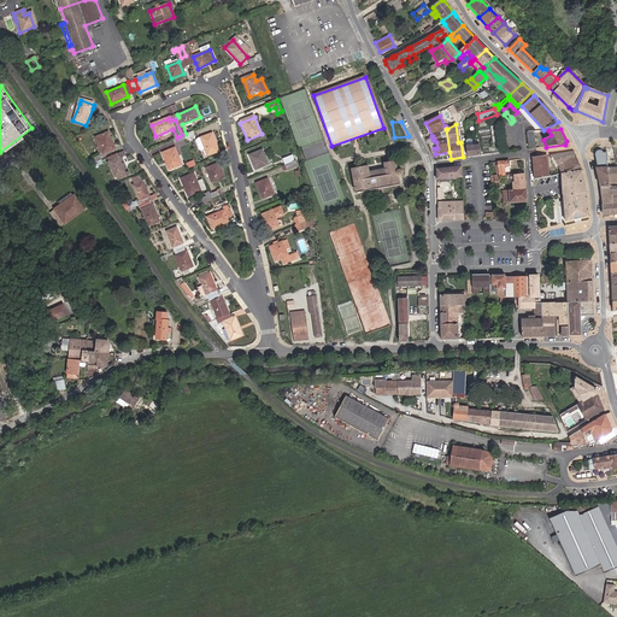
[(115,150),(107,133),(95,137),(101,154),(115,150)]
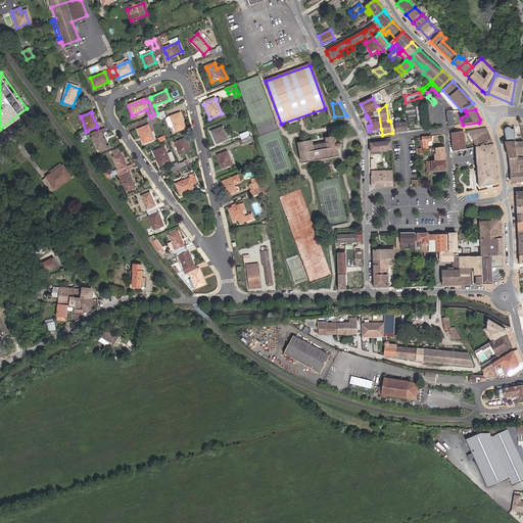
[(179,113),(170,116),(174,127),(176,132),(185,128),(179,113)]
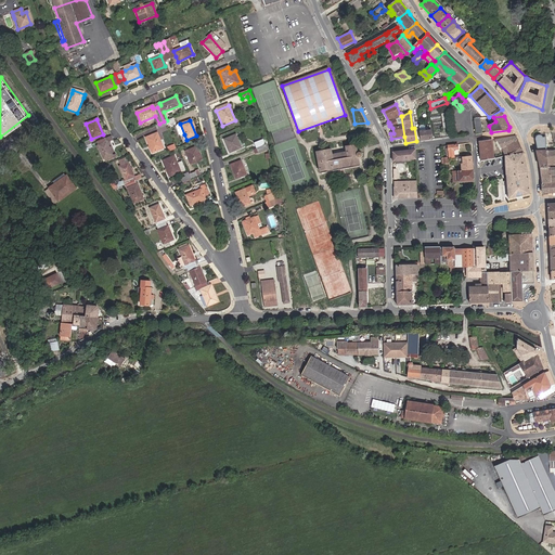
[(421,141),(431,139),(430,130),(425,131),(418,132),(421,141)]
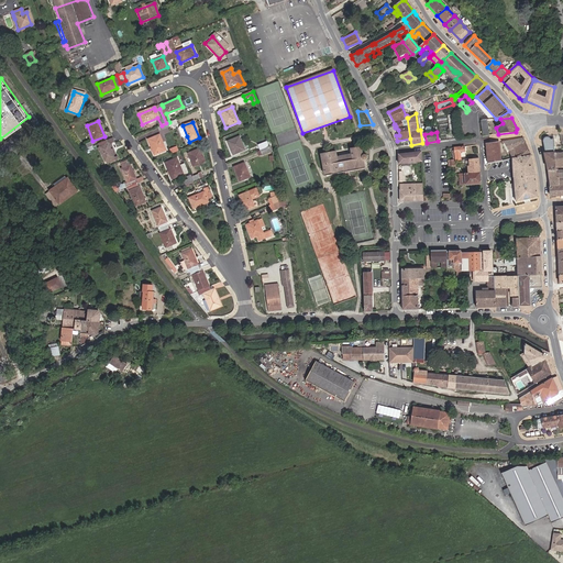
[(166,151),(159,135),(148,140),(155,156),(166,151)]
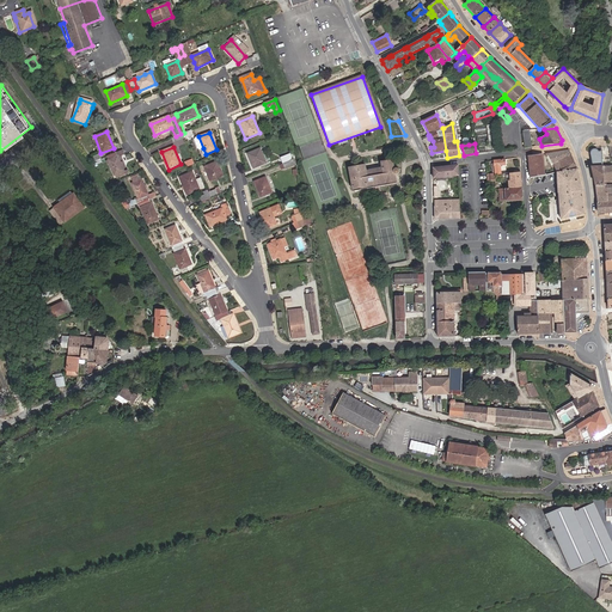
[(548,153),(556,171),(562,170),(574,161),(568,150),(548,153)]
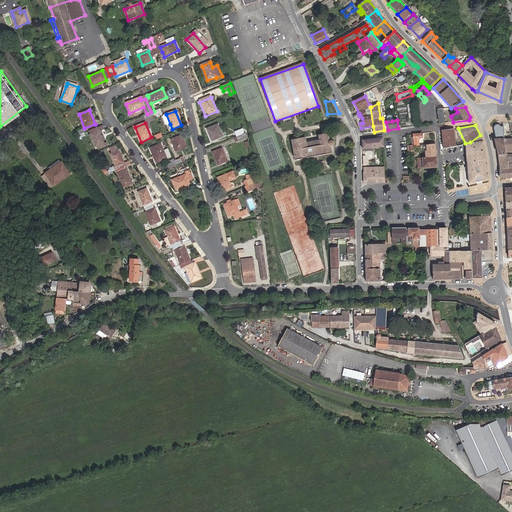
[(212,142),(222,138),(217,126),(207,130),(212,142)]
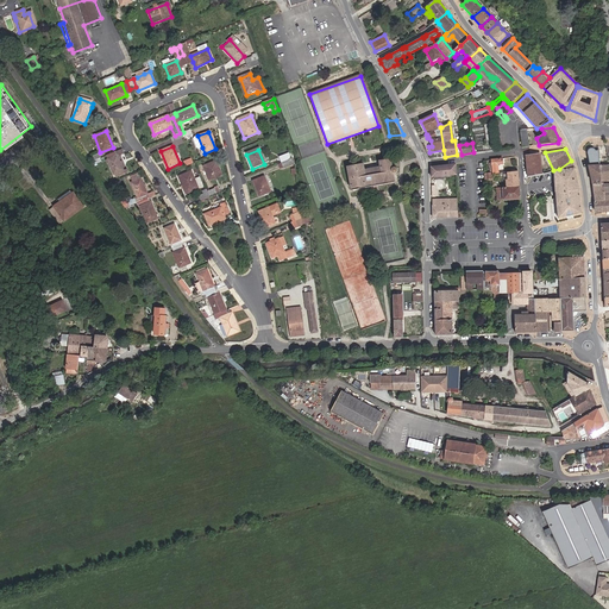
[(600,183),(600,181),(600,165),(600,151),(594,151),(591,154),(590,157),(591,165),(589,167),(592,183),(600,183)]
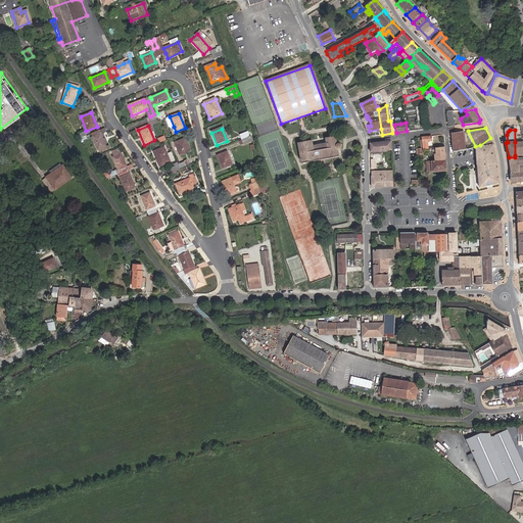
[(92,137),(97,150),(104,147),(105,147),(100,134),(99,134),(98,131),(90,134),(92,137)]
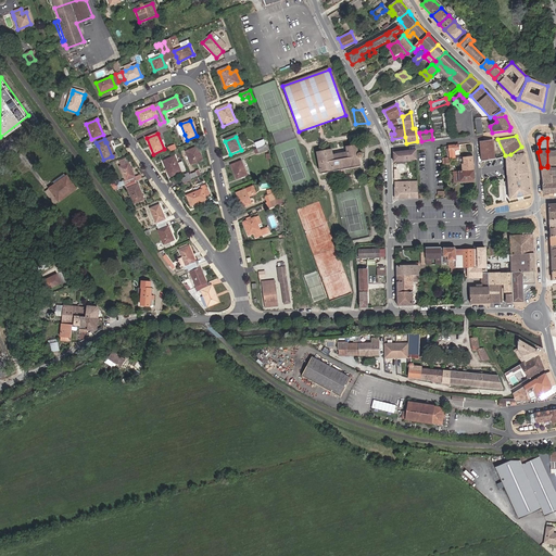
[(256,143),(258,150),(267,146),(265,140),(256,143)]
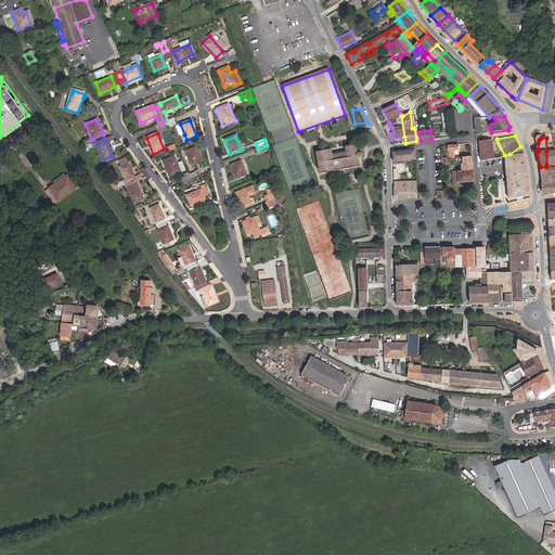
[(485,159),(493,158),(492,140),(479,141),(480,160),(485,159)]
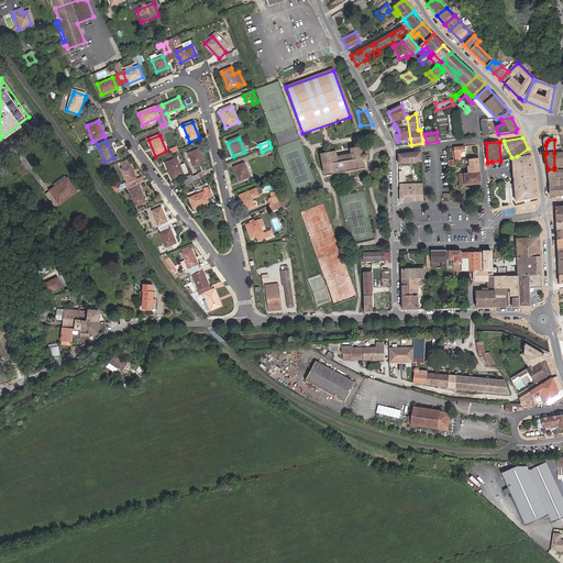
[(271,147),(262,152),(263,156),(274,152),(274,151),(273,146),(271,147)]
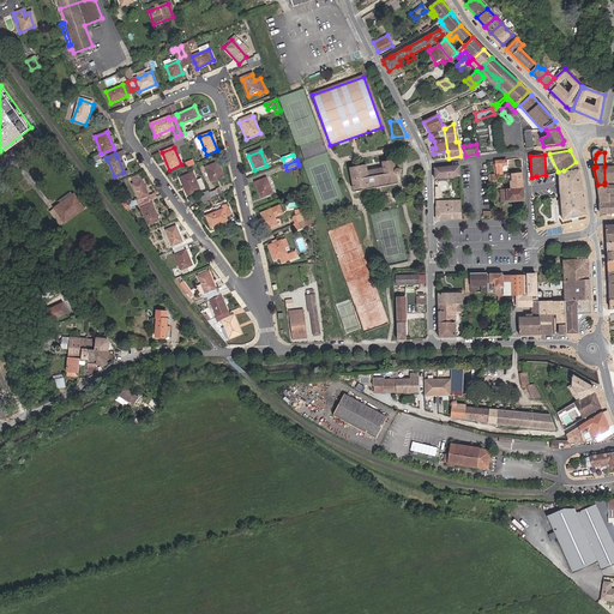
[(497,174),(497,175),(503,175),(501,166),(506,164),(505,160),(494,162),(497,174)]
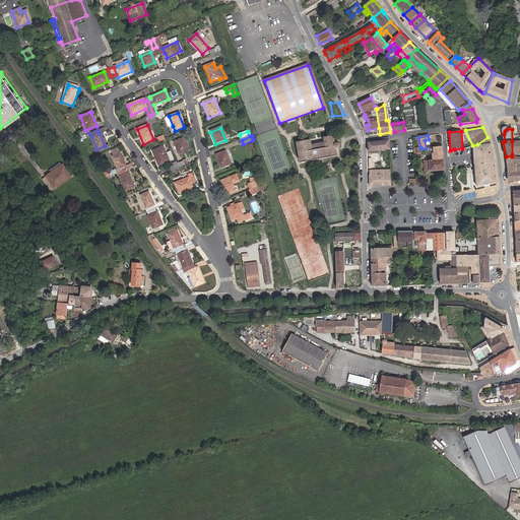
[(314,146),(314,144),(311,145),(310,140),(297,143),(301,163),(337,155),(336,149),(338,148),(339,147),(339,145),(339,144),(338,142),(336,142),(334,142),(333,136),(324,137),(324,143),(325,145),(321,145),(314,146)]
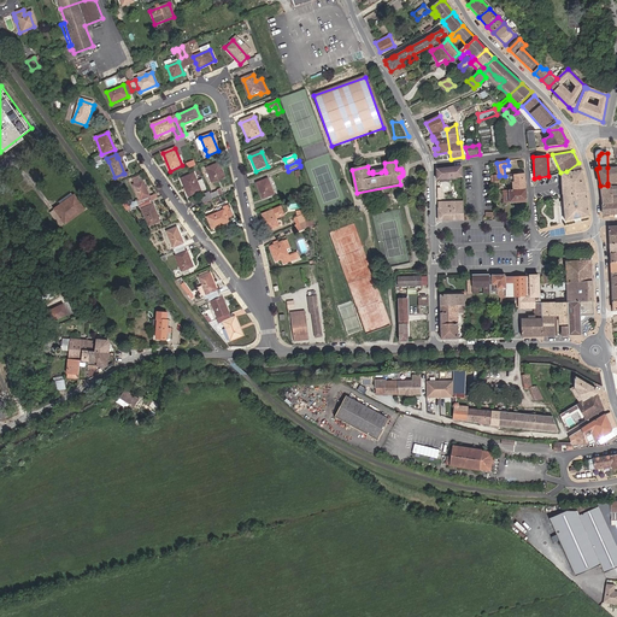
[(223,177),(217,163),(205,169),(211,183),(223,177)]
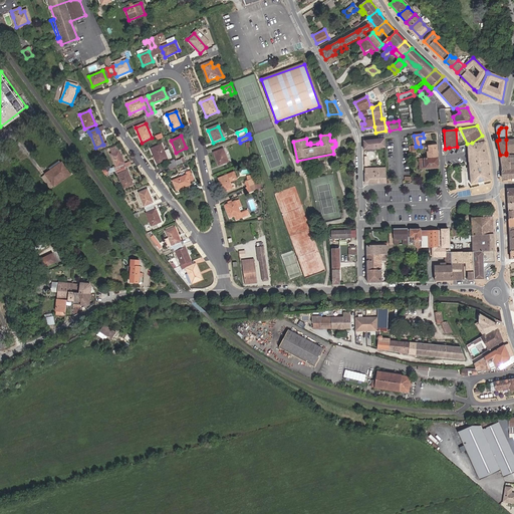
[(467,145),(468,153),(468,157),(468,161),(471,185),(490,179),(488,160),(485,142),(482,136),(472,143),(467,144),(467,145)]
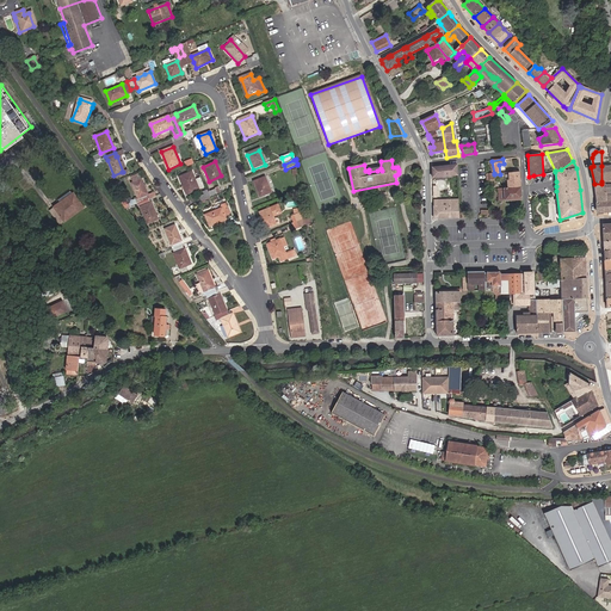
[(432,168),(433,179),(457,174),(457,165),(432,168)]
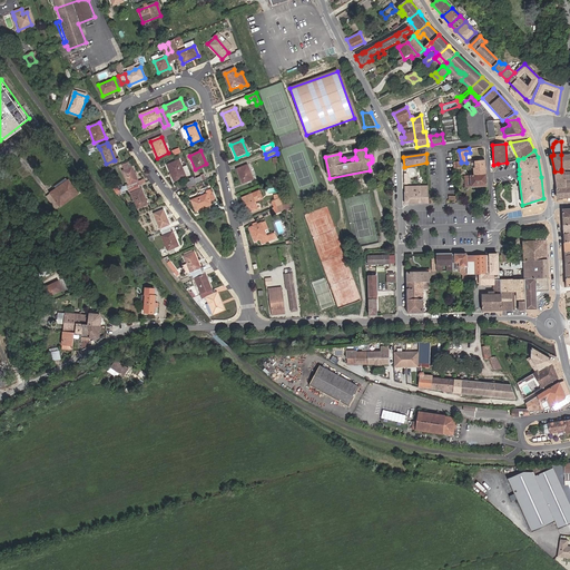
[(123,165),(125,169),(131,167),(130,165),(134,164),(133,160),(123,165)]
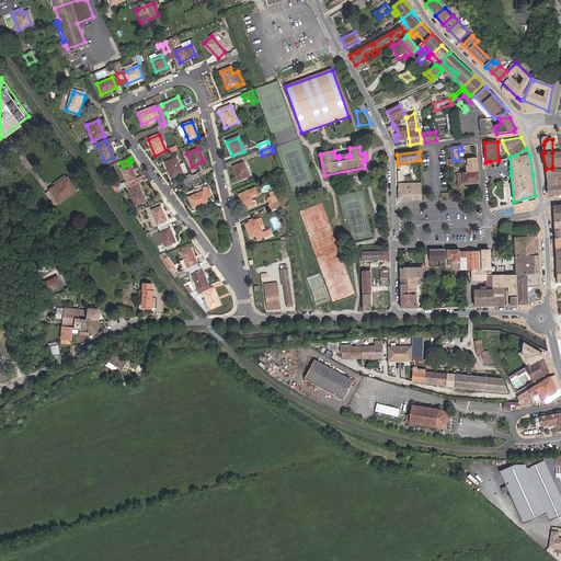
[(178,163),(175,158),(163,162),(170,178),(185,171),(182,162),(178,163)]
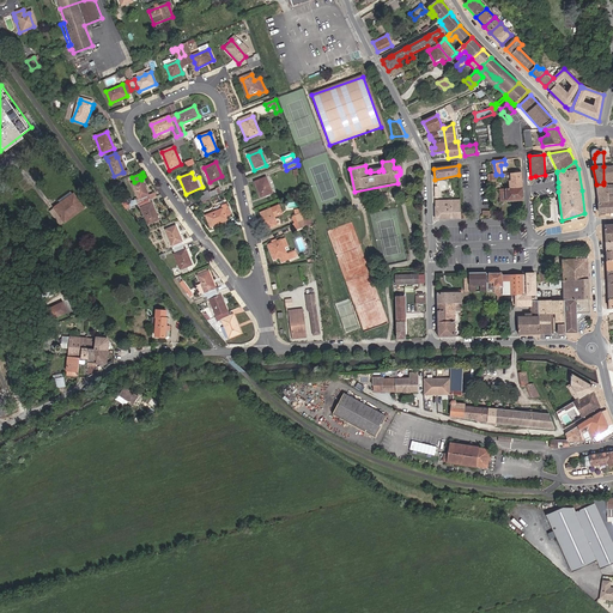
[(510,182),(511,189),(523,188),(521,173),(517,174),(511,174),(513,182),(510,182)]
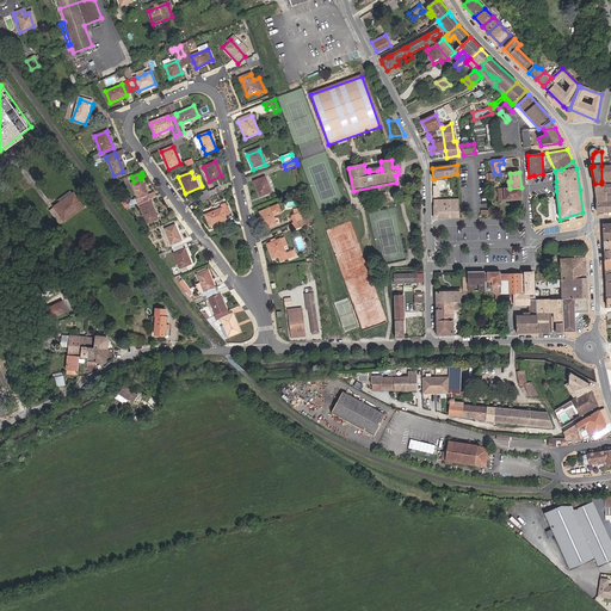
[(139,198),(141,202),(149,198),(148,195),(143,178),(141,179),(134,181),(133,183),(139,198)]
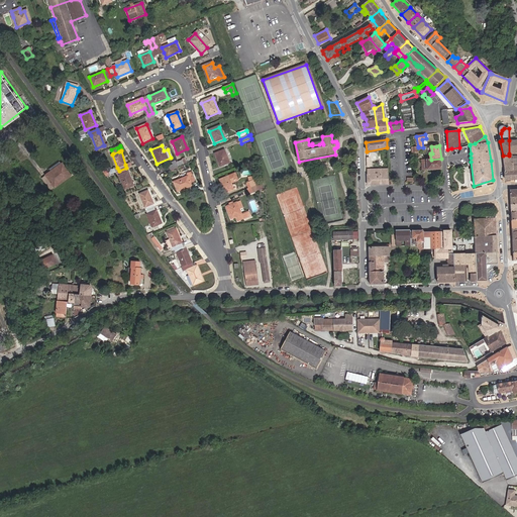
[(230,163),(225,150),(215,154),(220,167),(230,163)]
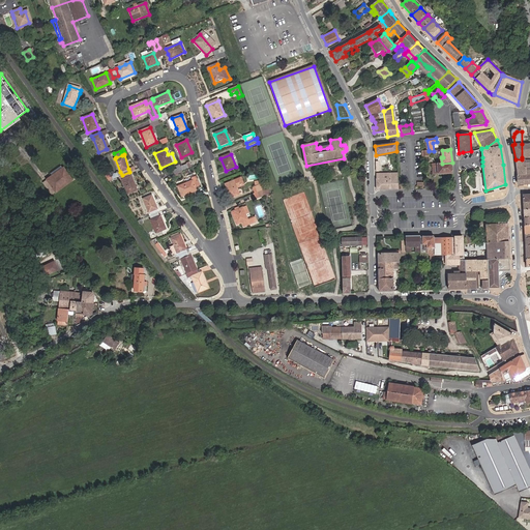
[(516,159),(517,175),(527,175),(526,168),(529,167),(529,159),(523,159),(522,159),(516,159)]
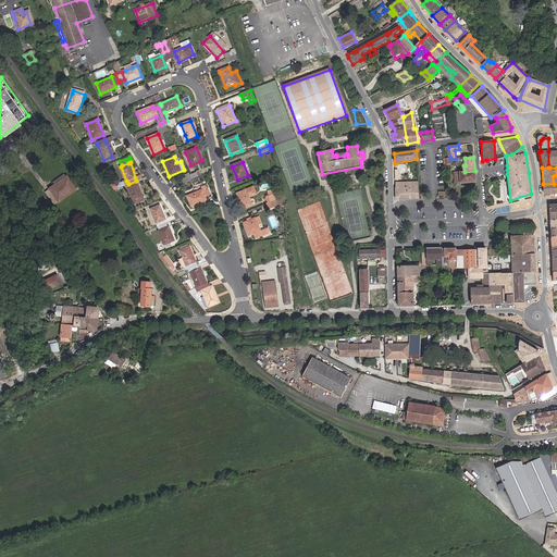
[(477,183),(475,171),(465,172),(454,172),(455,184),(477,183)]
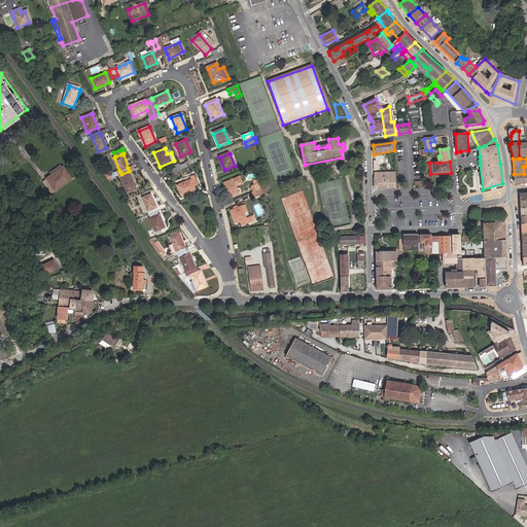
[(180,170),(178,166),(177,164),(173,166),(174,168),(171,169),(173,174),(180,171),(180,170)]
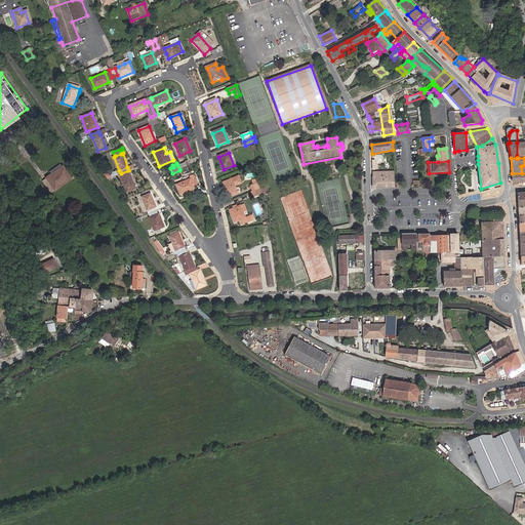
[(63,167),(42,183),(49,193),(71,178),(63,167)]
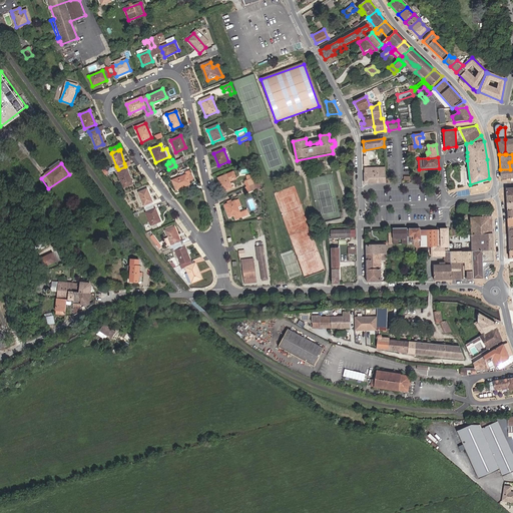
[(125,166),(118,169),(119,172),(124,185),(133,182),(127,168),(126,168),(125,166)]
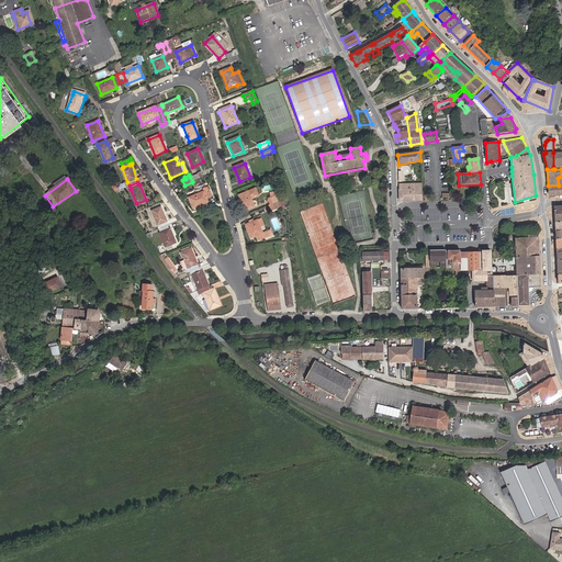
[(561,194),(561,184),(559,186),(548,186),(549,195),(551,195),(558,195),(561,194)]
